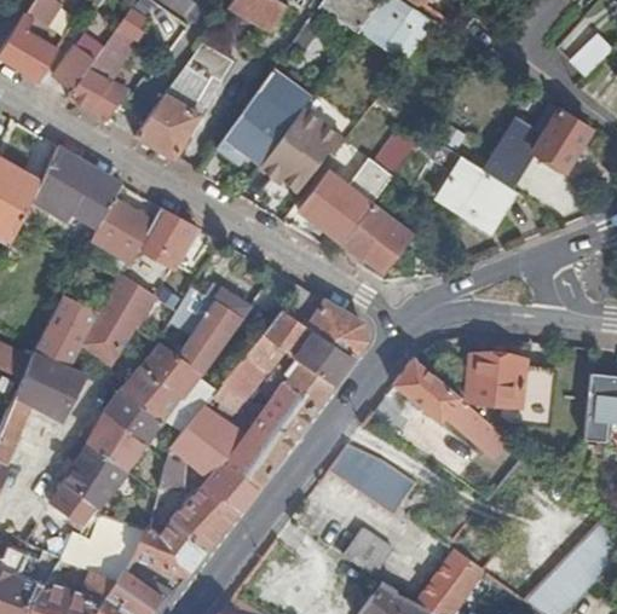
[(30,0),(0,47),(0,58),(38,80),(56,51),(38,39),(61,4),(59,3),(61,0),(30,0)]
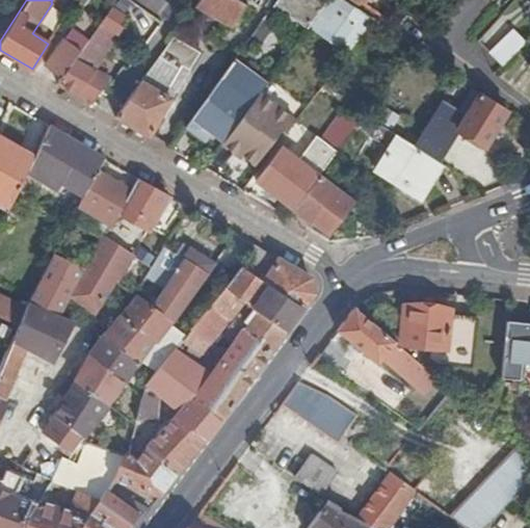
[(246,4),(239,0),(199,0),(195,5),(233,26),(246,4)]
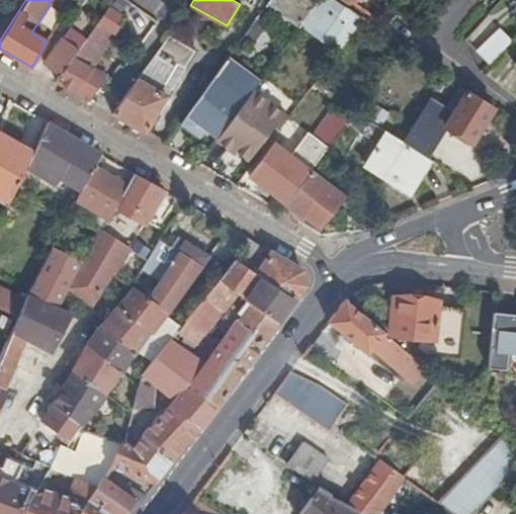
[(317,2),(314,0),(269,0),(267,3),(297,27),(317,2)]
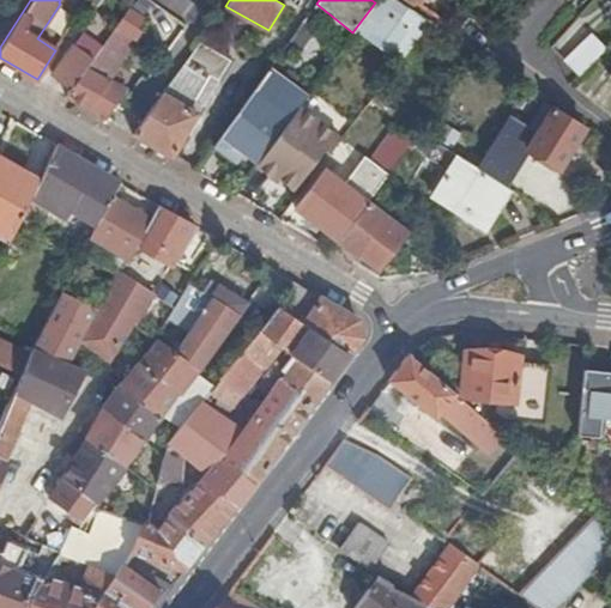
[(376,0),(375,2),(352,32),(340,49),(382,81),(429,20),(397,0),(376,0)]
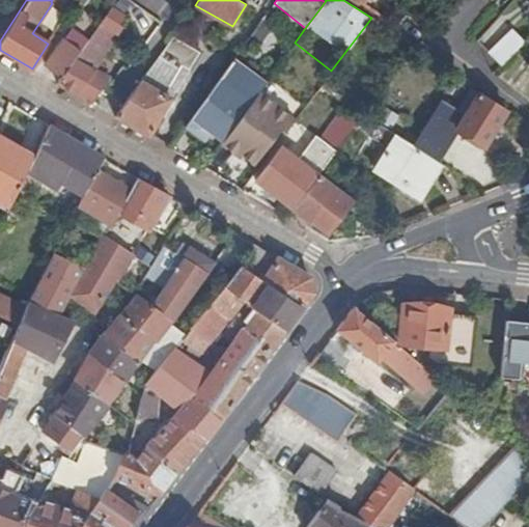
[(57,83),(100,108),(116,83),(85,64),(111,30),(114,32),(127,17),(112,7),(85,45),(63,76),(57,83)]
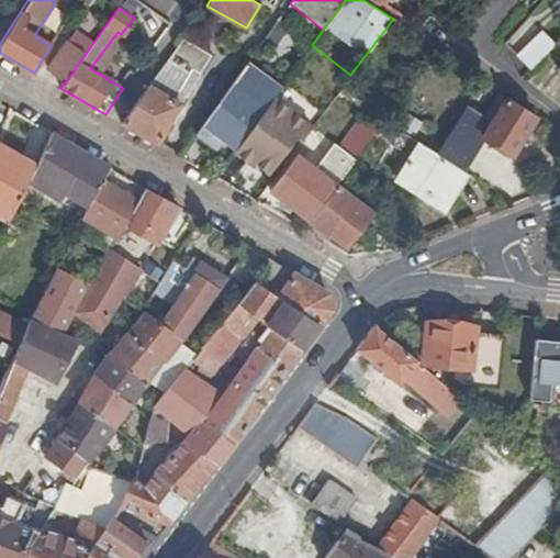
[(288,29),(277,21),(264,40),(275,47),(288,29)]
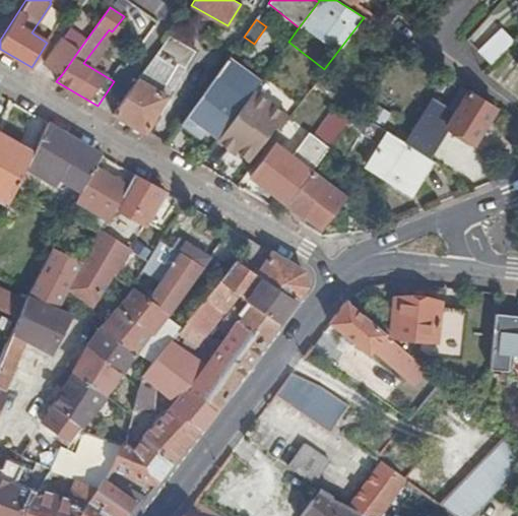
[(62,74),(83,44),(67,30),(63,38),(62,37),(44,62),(62,74)]
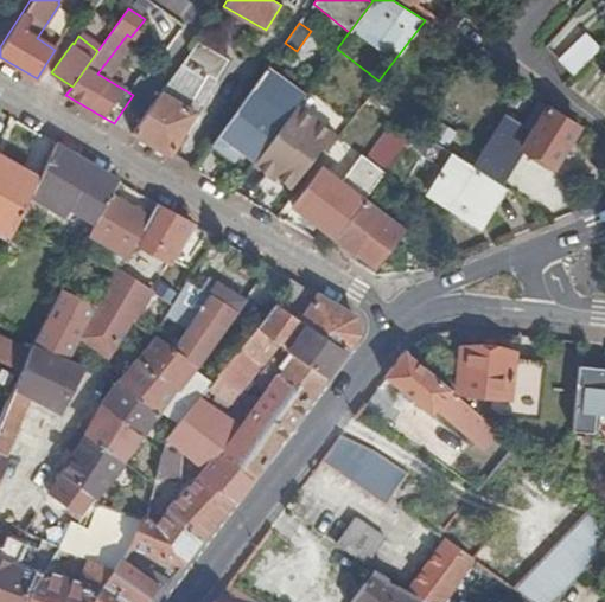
[(573,75),(600,49),(586,36),(559,61),(573,75)]
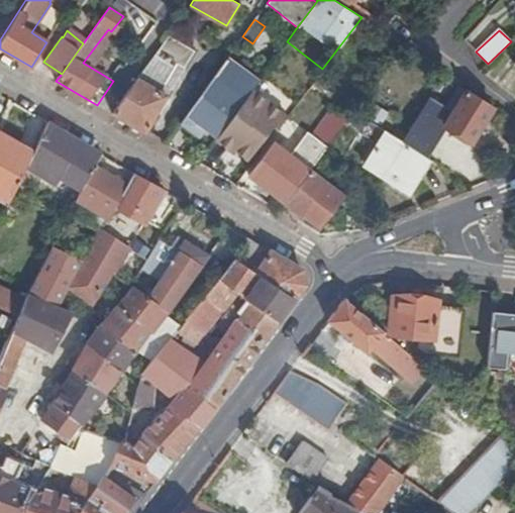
[(136,80),(165,96),(166,96),(193,50),(169,35),(136,80)]
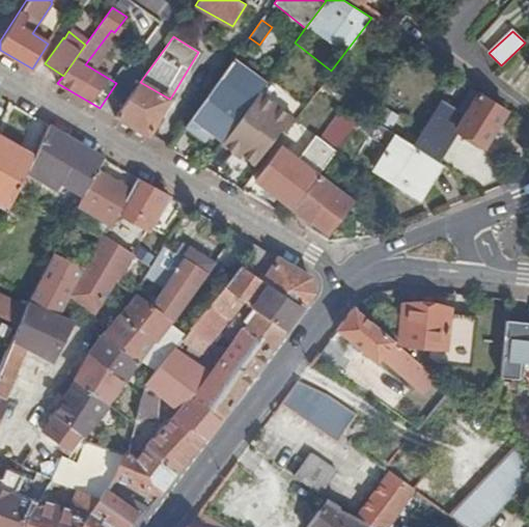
[(245,109),(263,84),(232,61),(191,118),(210,132),(222,141),(245,109)]
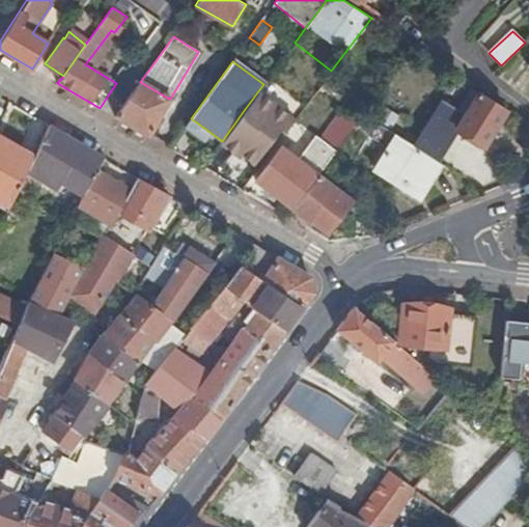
[(114,116),(147,136),(169,99),(140,82),(114,116)]
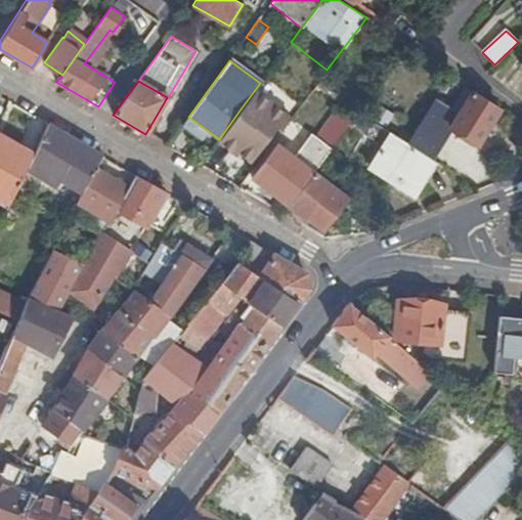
[(474,145),(496,110),(471,93),(448,128),(474,145)]
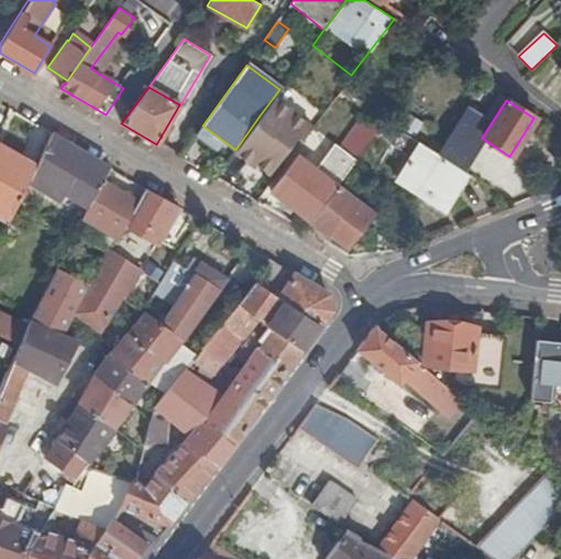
[(294,141),(260,116),(235,150),(267,174),(294,141)]
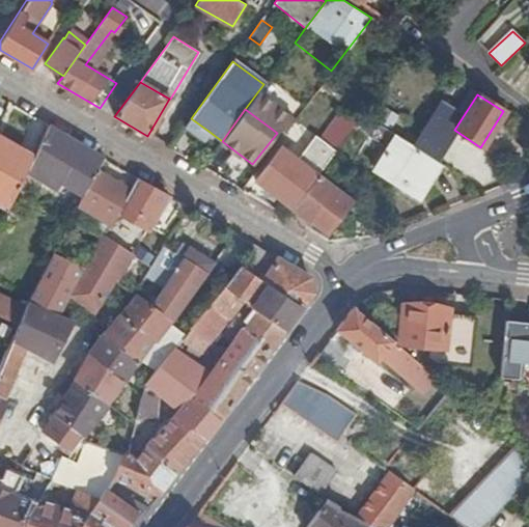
[(440,162),(362,114),(353,127),(387,148),(373,170),(417,198),(440,162)]
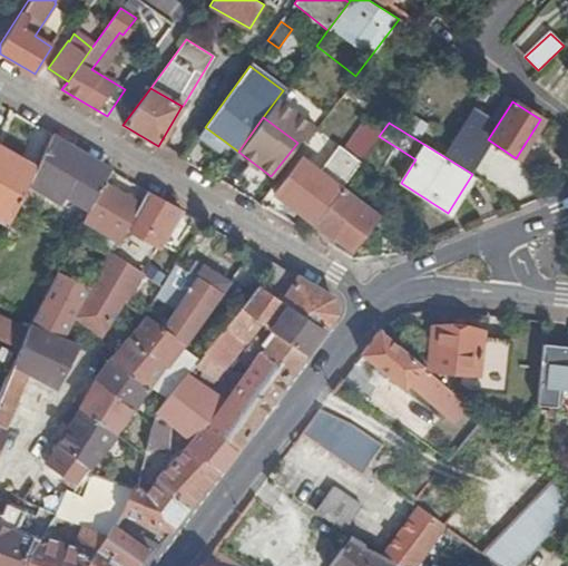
[(225,142),(205,127),(198,137),(218,150),(225,142)]
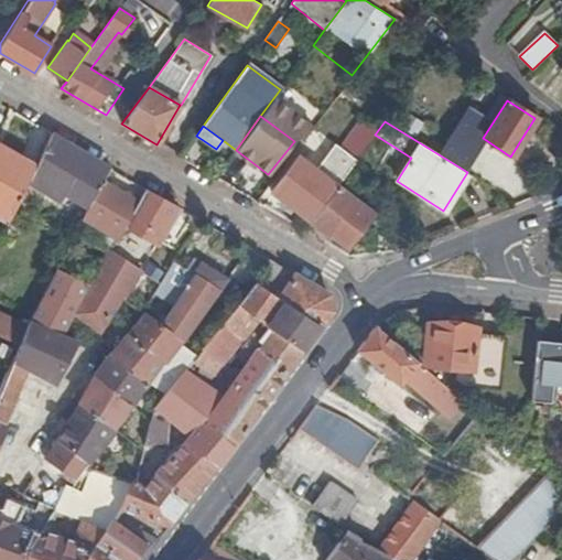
[(322,133),(312,127),(300,143),(309,151),(322,133)]
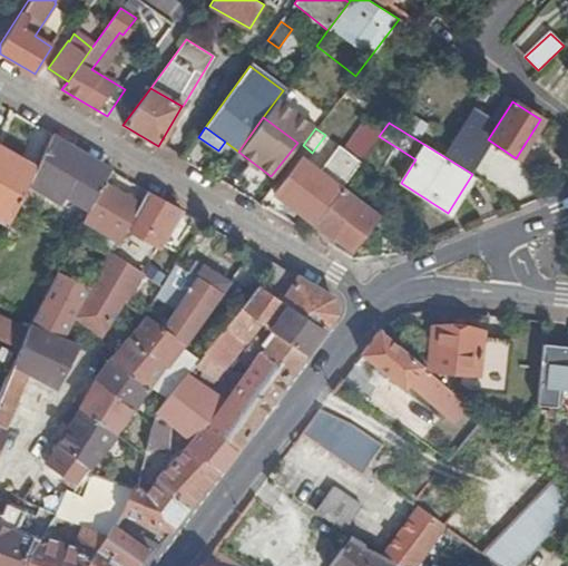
[(106,182),(111,169),(51,135),(35,168),(28,184),(61,204),(67,195),(90,210),(106,182)]
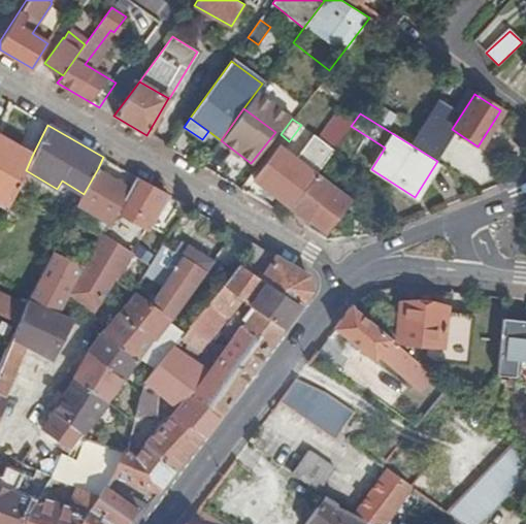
[(324,161),(330,154),(338,142),(331,137),(317,156),(324,161)]
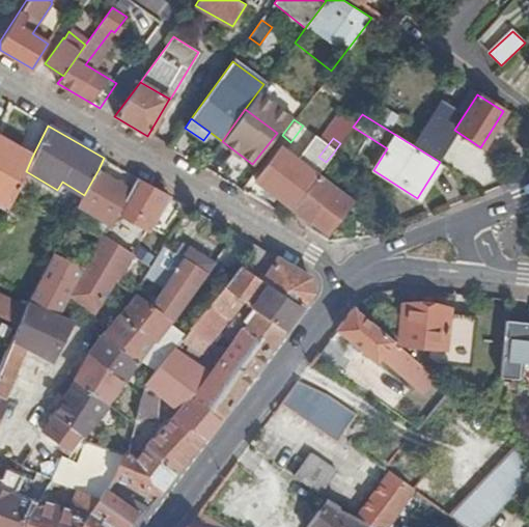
[(0,201),(9,207),(26,171),(32,157),(3,139),(1,142),(0,141),(0,201)]
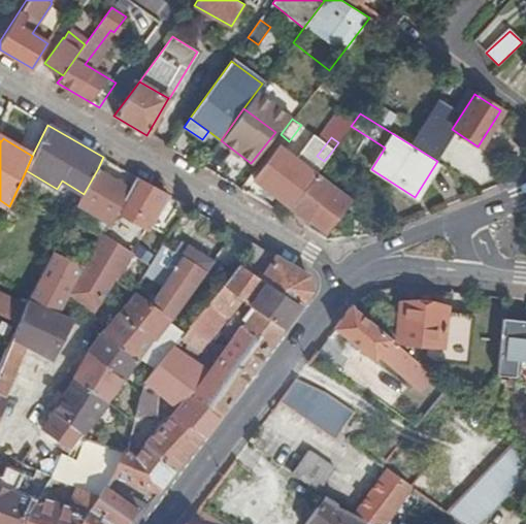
[(253,179),(289,207),(314,174),(278,148),(253,179)]
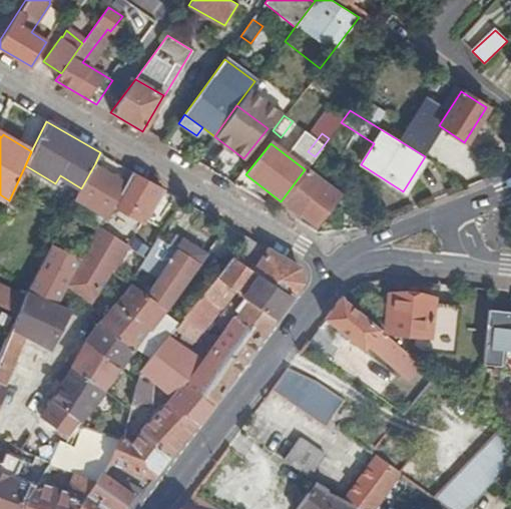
[(105,216),(117,196),(125,181),(95,163),(81,188),(75,199),(105,216)]
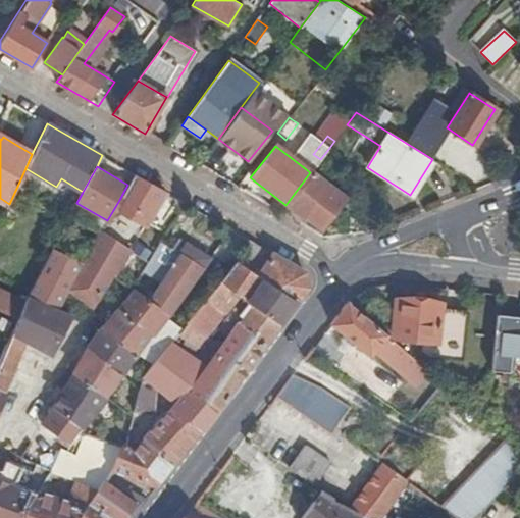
[(286,205),(283,209),(297,217),(300,219),(301,217),(302,218),(304,215),(320,228),(339,205),(321,193),(326,185),(310,172),(286,205)]
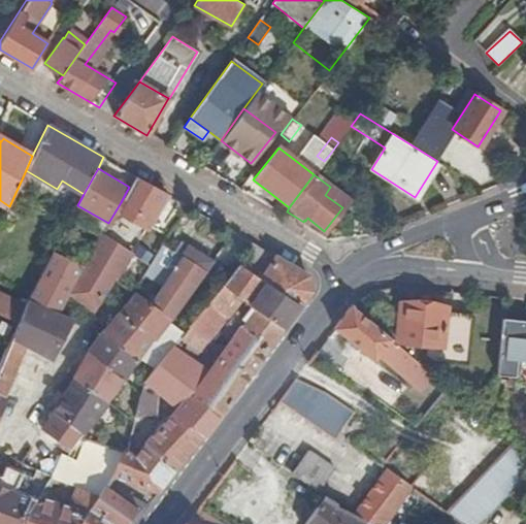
[(140,235),(166,194),(134,177),(129,187),(121,202),(138,210),(136,216),(142,220),(134,231),(140,235)]
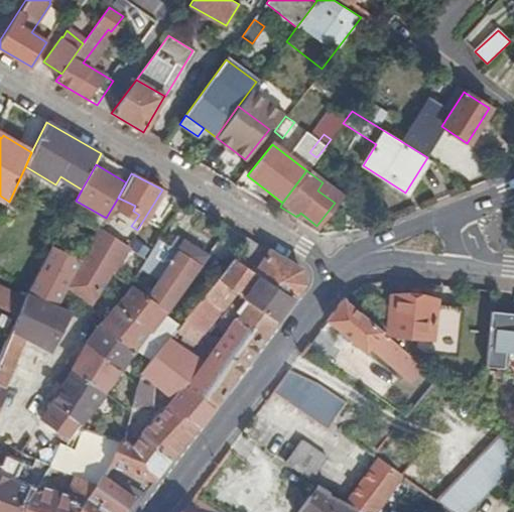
[(91,303),(126,246),(100,229),(81,261),(67,286),(91,303)]
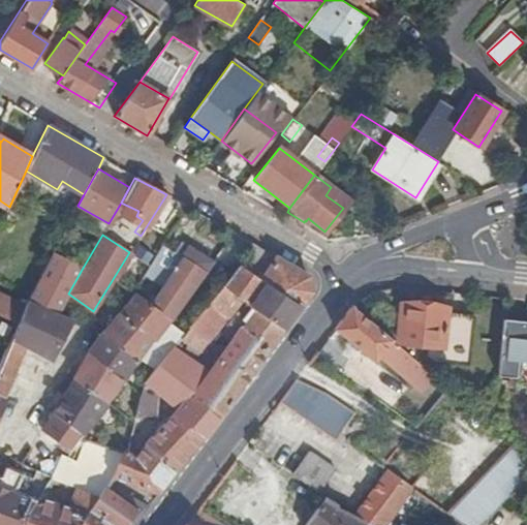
[(240,267),(299,306),(311,290),(307,275),(276,257),(271,266),(264,260),(269,252),(256,246),(240,267)]
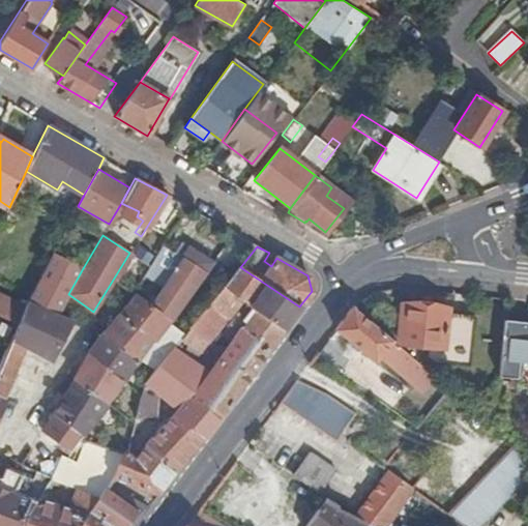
[(56,315),(57,314),(68,294),(83,268),(53,253),(27,302),(56,315)]
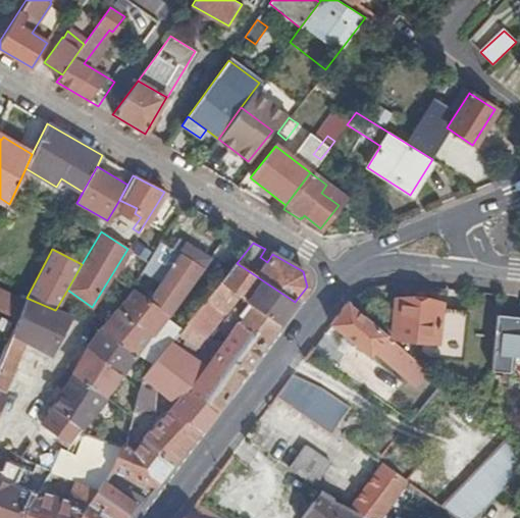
[(117,308),(151,335),(202,267),(179,253),(149,300),(134,289),(132,291),(117,308)]
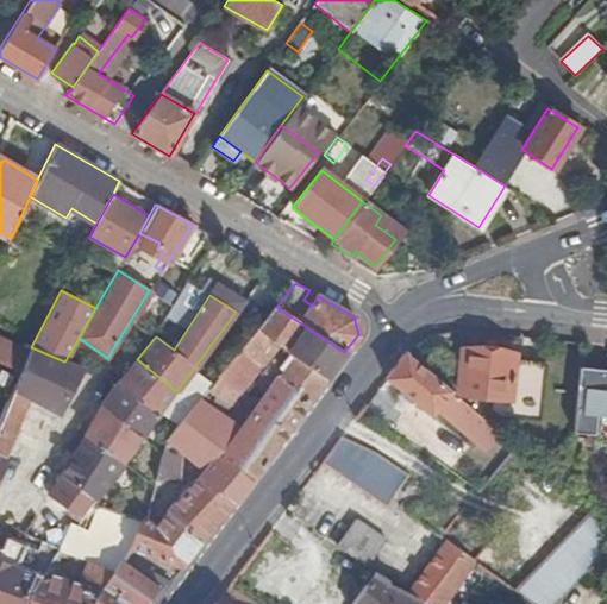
[(295,354),(326,377),(344,352),(276,307),(257,328),(277,341),(295,354)]
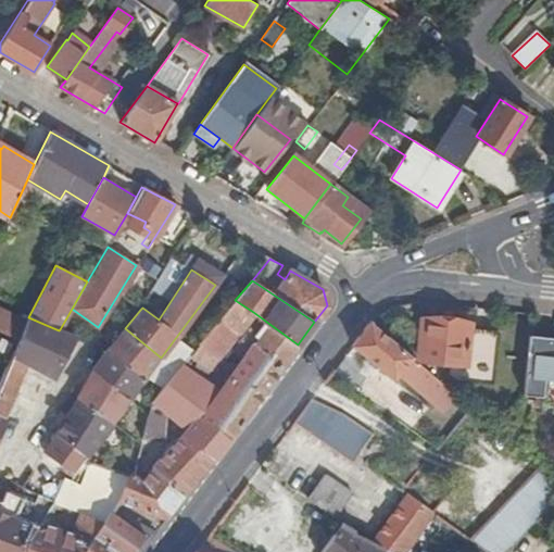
[(238,335),(242,338),(247,333),(240,328),(253,312),(235,300),(221,318),(239,333),(238,335)]
